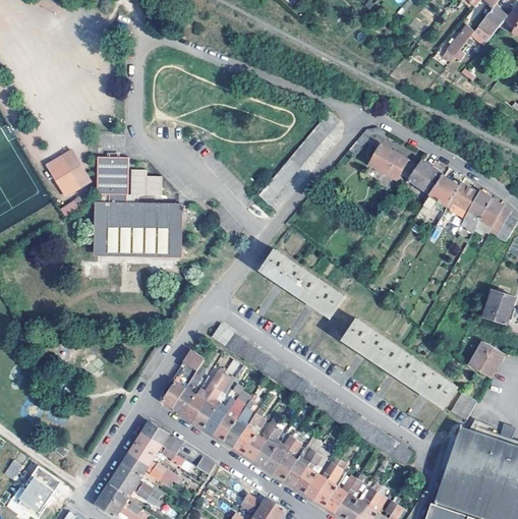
[(503,15),(506,12),(493,3),(477,21),(490,32),(503,15)]
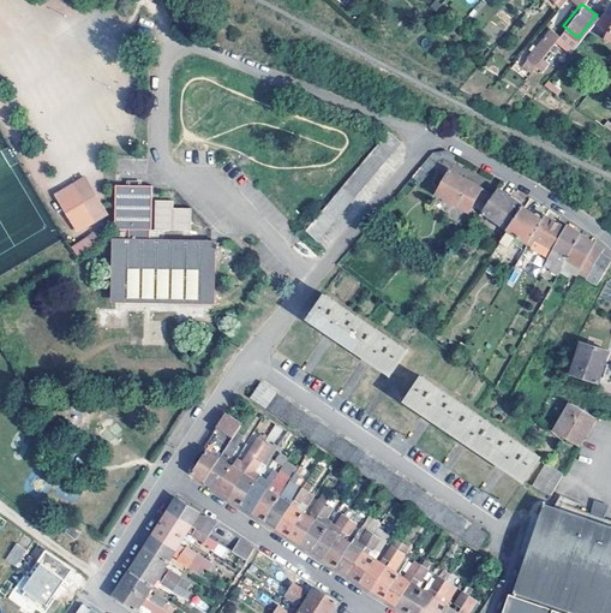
[(597,15),(593,18),(607,27),(604,34),(610,37),(610,6),(605,4),(597,15)]
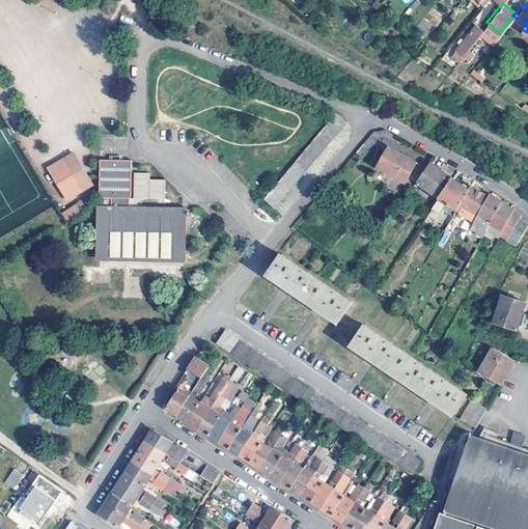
[(481,28),(474,22),(453,48),(461,54),(481,28)]
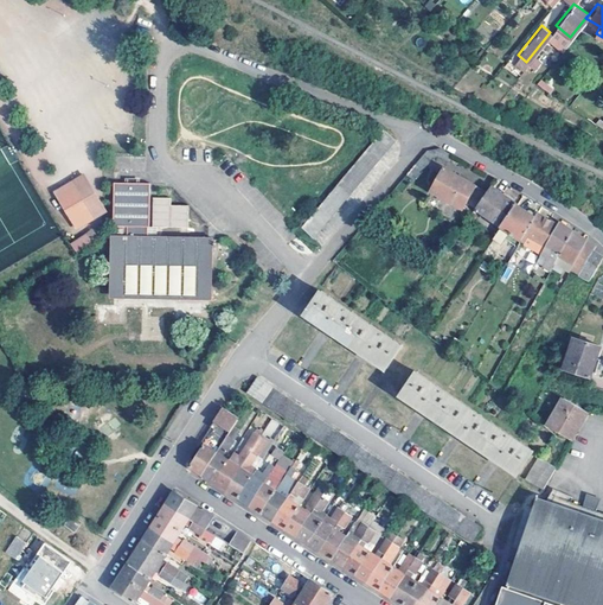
[(538,77),(533,82),(545,91),(549,87),(538,77)]
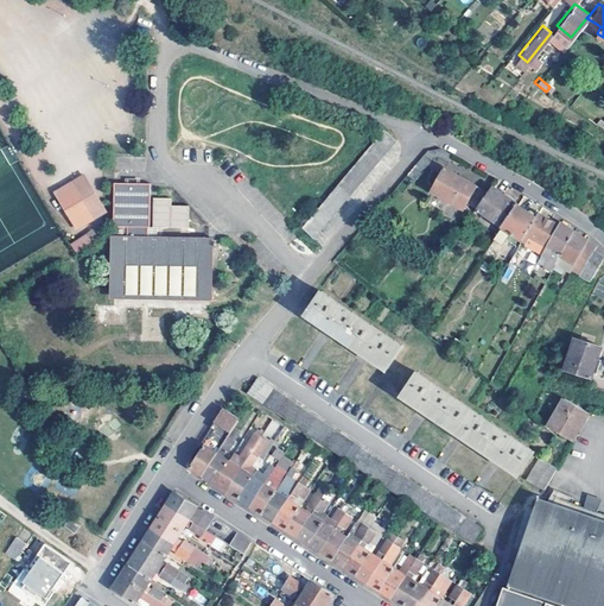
[(380,133),(379,132),(296,229),(306,240),(389,141),(380,133)]
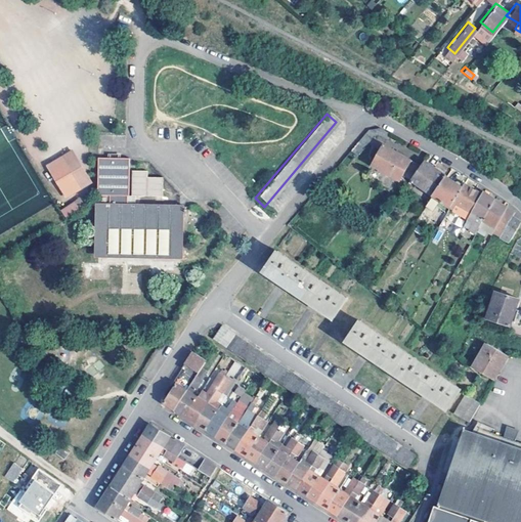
[(370,128),(351,149),(355,156),(376,132),(388,138),(391,133),(381,127),(370,128)]
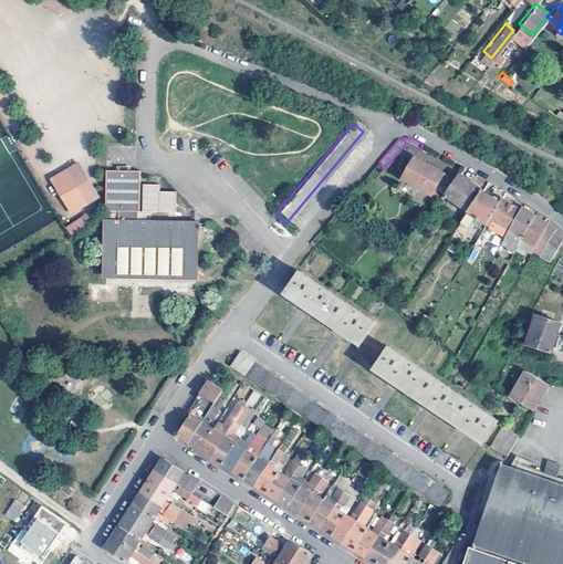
[(449,188),(456,178),(415,156),(403,177),(431,194),(438,181),(449,188)]
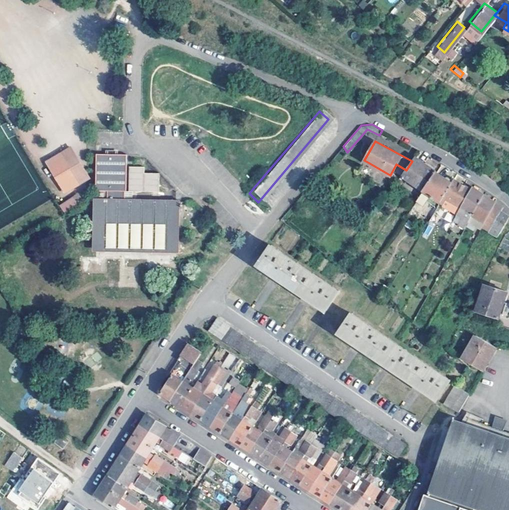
[(66,149),(55,156),(74,186),(85,179),(66,149)]
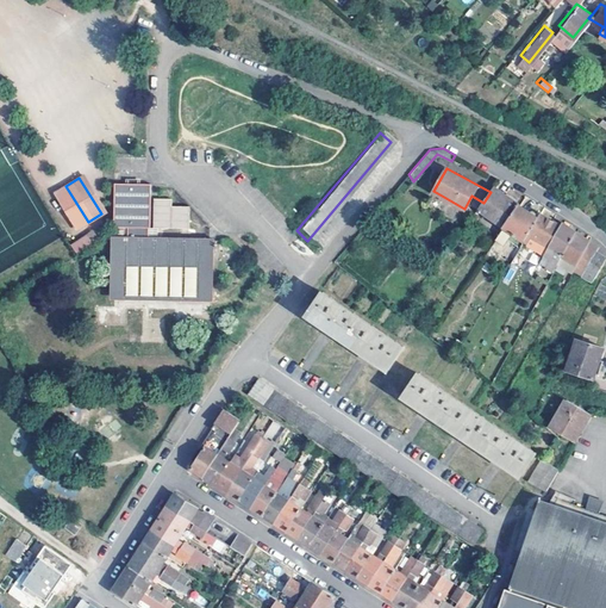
[(88,222),(66,186),(50,196),(72,231),(88,222)]
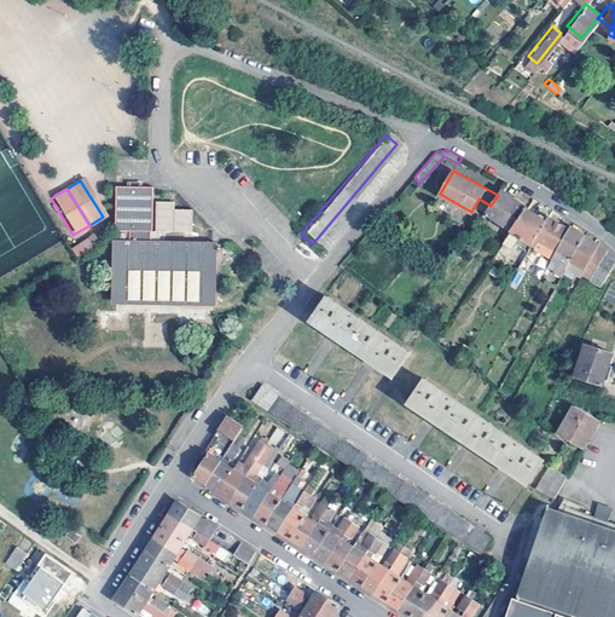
[(109,189),(109,217),(109,232),(109,242),(108,242),(106,301),(207,303),(208,244),(152,243),(152,234),(148,234),(144,234),(145,189),(109,189)]
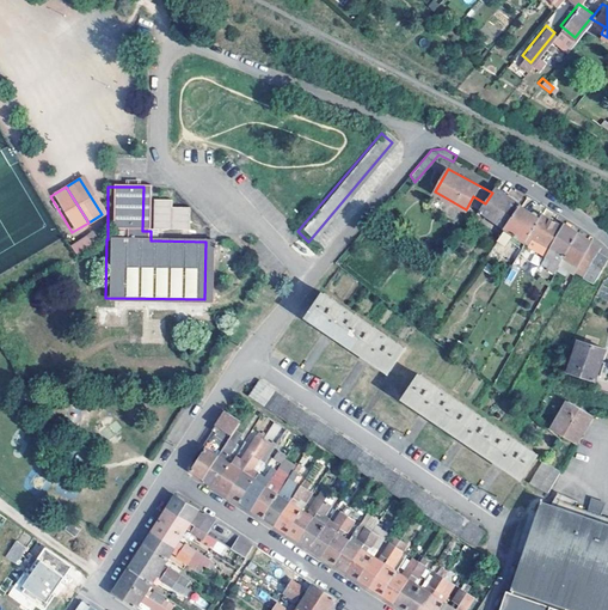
[(496,187),(492,193),(485,203),(481,208),(505,226),(521,205),(496,187)]
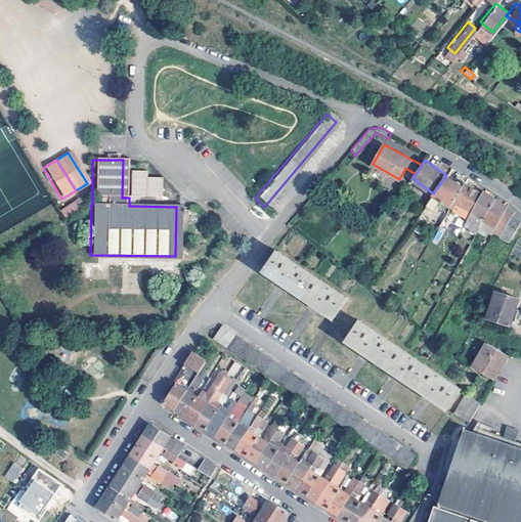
[(141,173),(125,173),(125,198),(129,198),(156,199),(157,179),(140,179),(141,173)]
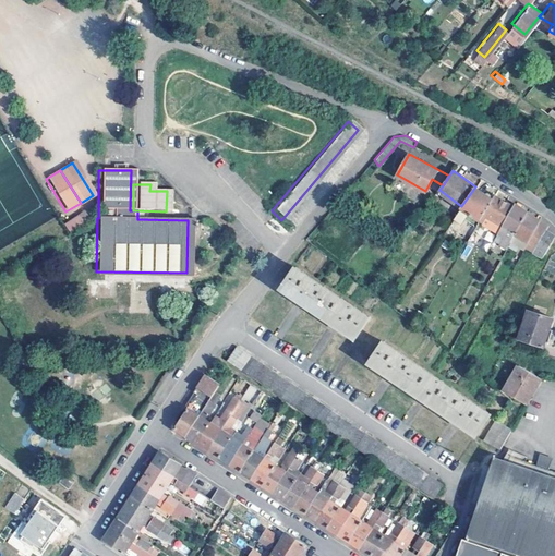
[(480,219),(492,198),(475,186),(461,206),(454,219),(460,224),(465,218),(475,226),(480,219)]
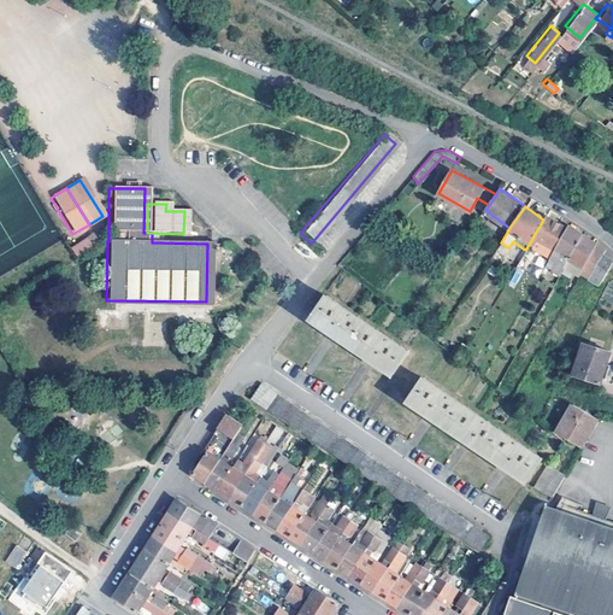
[(554,249),(566,227),(546,215),(543,220),(530,242),(534,245),(537,239),(554,249)]
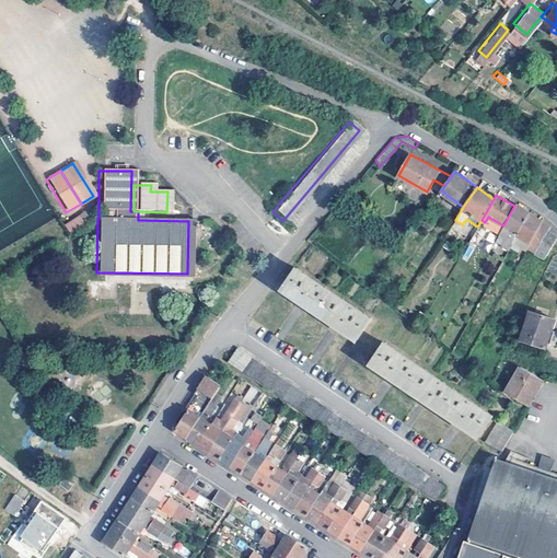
[(518,234),(530,212),(518,205),(517,204),(514,206),(503,225),(500,232),(506,235),(501,244),(509,248),(510,246),(513,242),(518,234)]
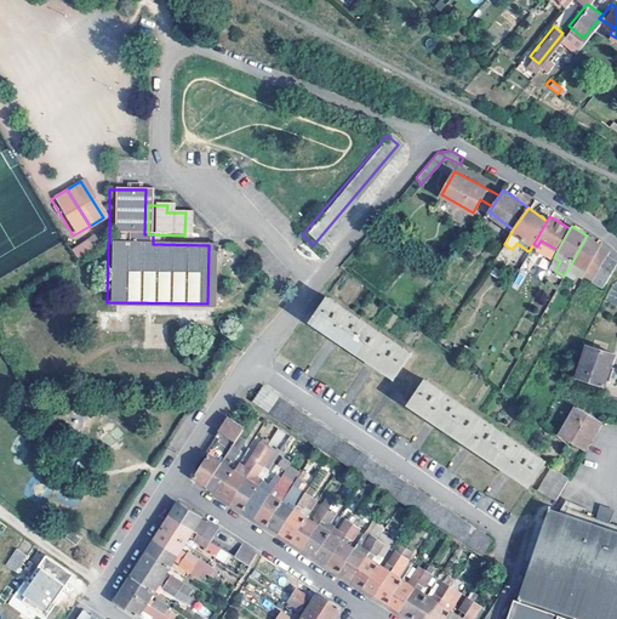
[(593,279),(606,256),(609,250),(595,242),(587,236),(573,260),(587,267),(583,273),(593,279)]
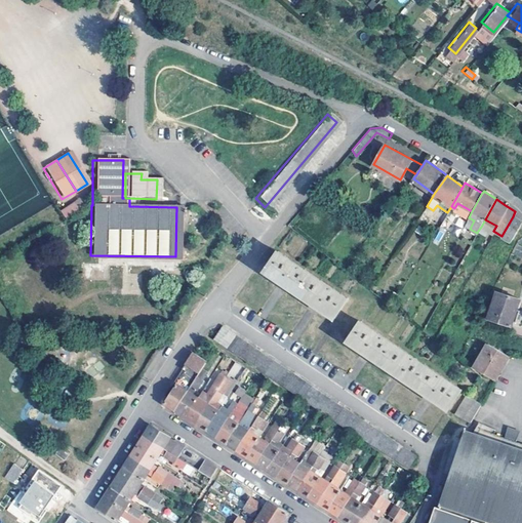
[(75,202),(70,205),(74,212),(79,208),(75,202)]
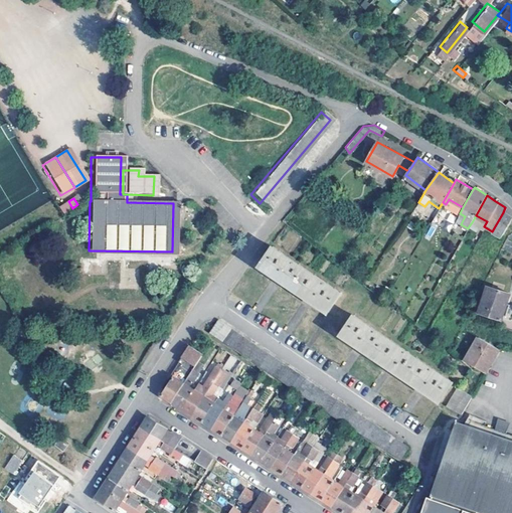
[(68,201),(55,209),(59,215),(72,208),(68,201)]
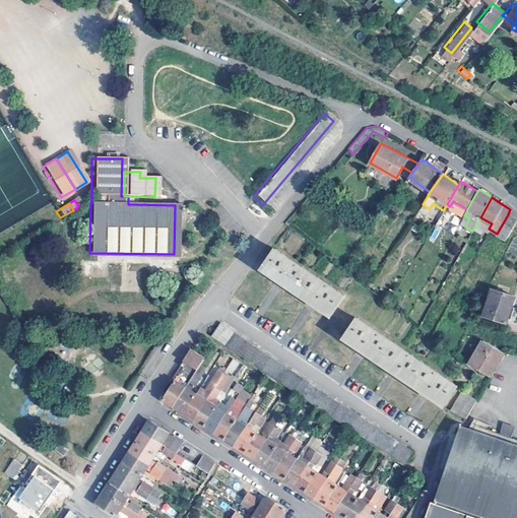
[(516,218),(508,214),(497,234),(505,238),(516,218)]
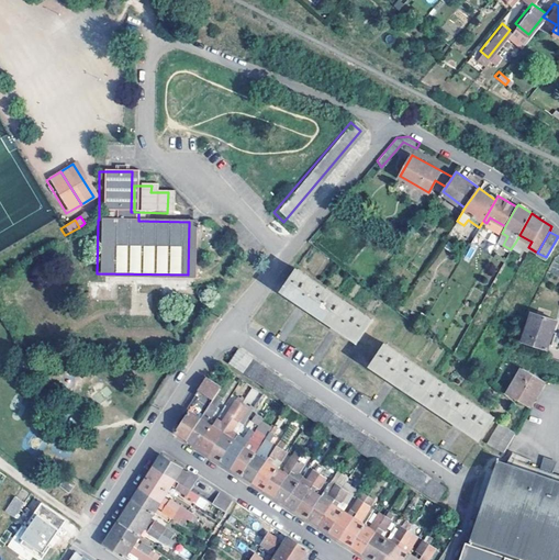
[(507,236),(502,233),(498,242),(503,245),(507,236)]
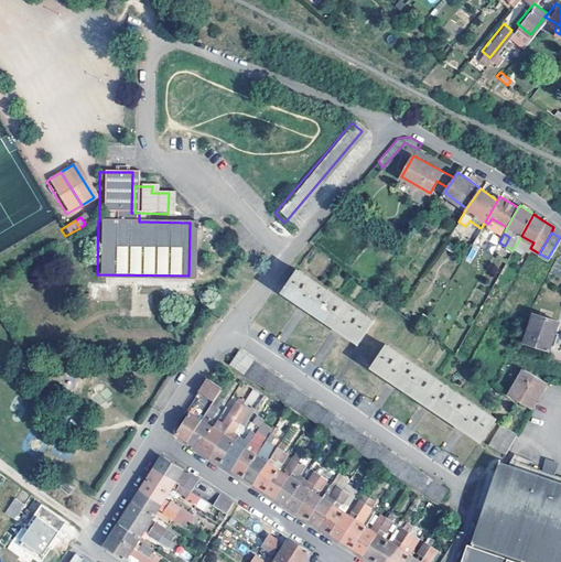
[(533,242),(521,236),(517,244),(524,247),(529,250),(530,248),(533,242)]
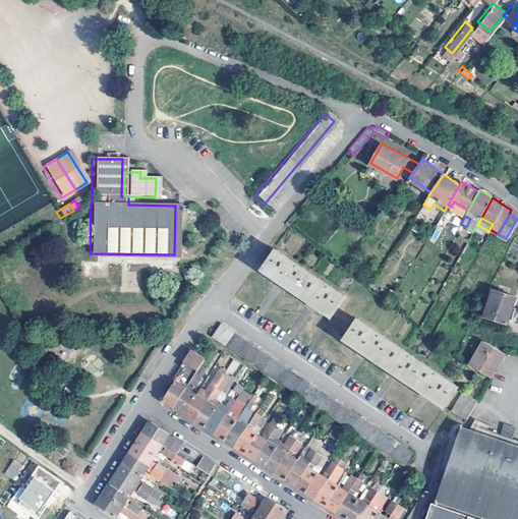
[(483,228),(477,225),(474,229),(481,233),(483,228)]
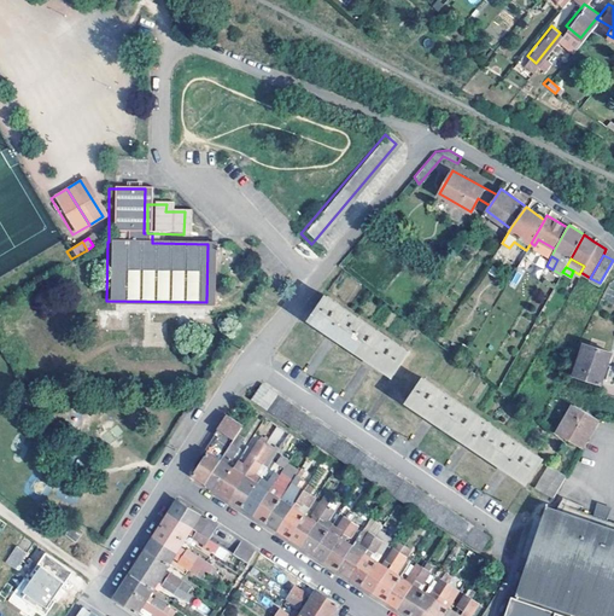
[(409,350),(327,295),(310,318),(329,330),(367,356),(393,373),(409,350)]
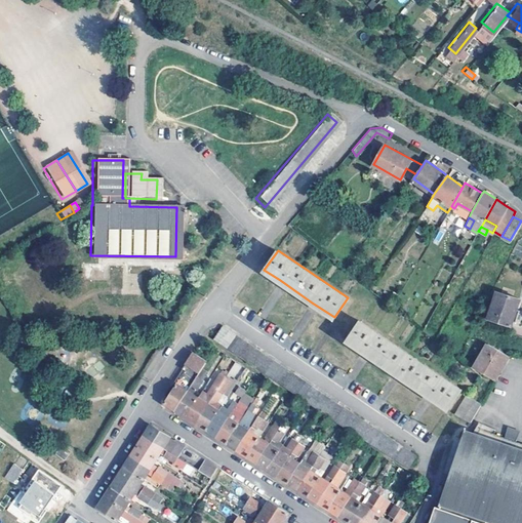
[(519,298),(496,290),(487,317),(510,324),(519,298)]
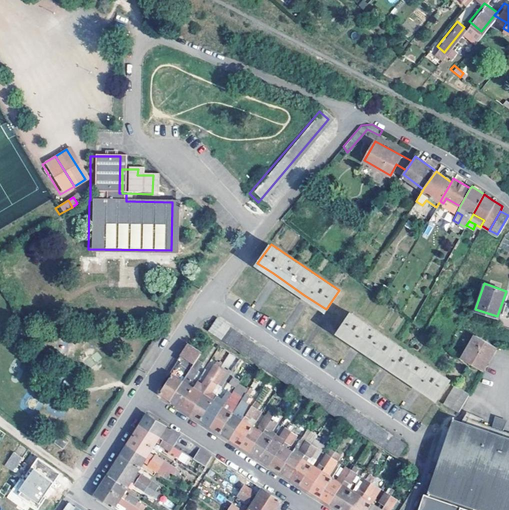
[(450,379),(351,312),(338,331),(354,342),(385,363),(416,384),(436,398),(450,379)]
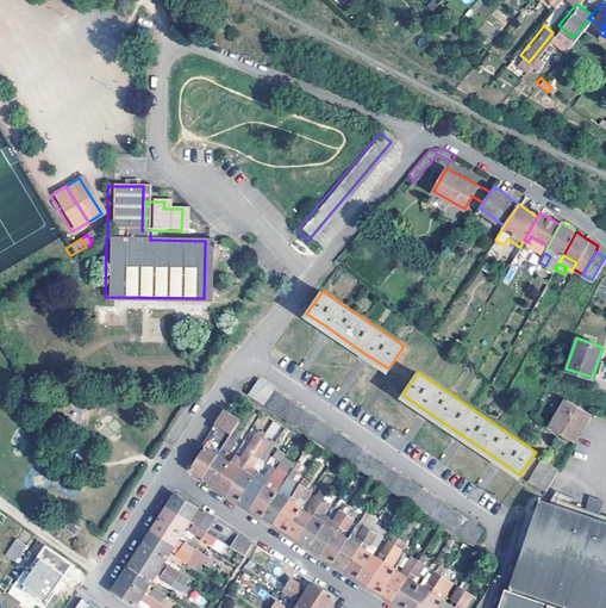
[(255,398),(266,383),(258,378),(257,378),(248,394),(255,398)]
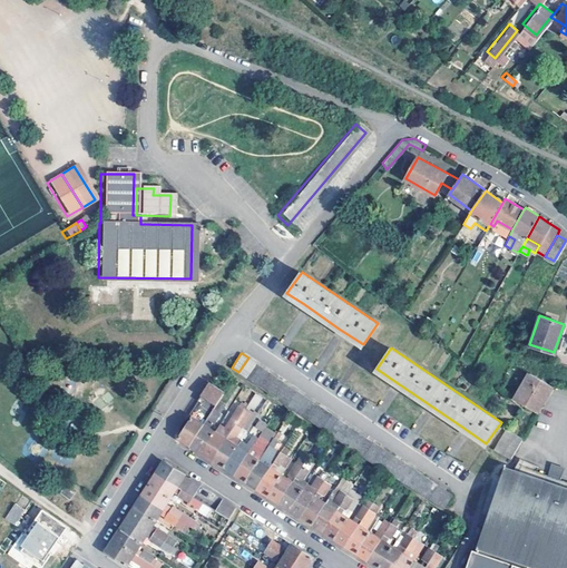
[(238,372),(245,376),(255,362),(248,358),(238,372)]
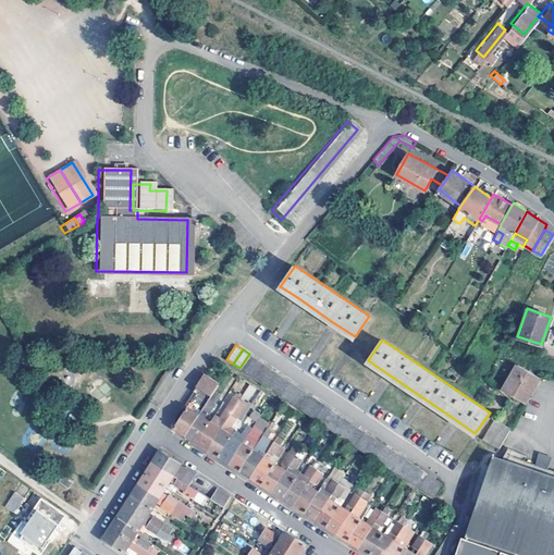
[(246,372),(256,359),(249,354),(239,368),(246,372)]
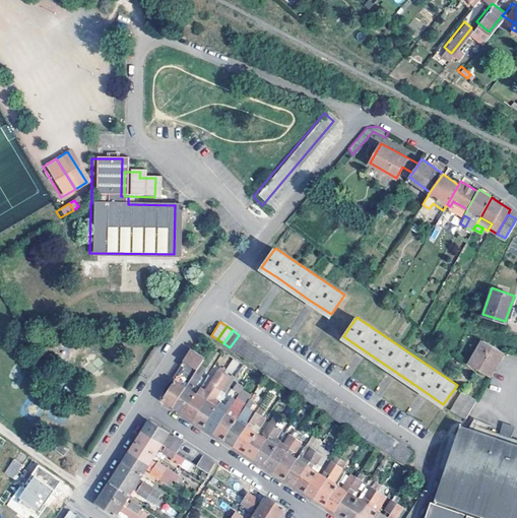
[(236,351),(245,339),(239,335),(230,347),(236,351)]
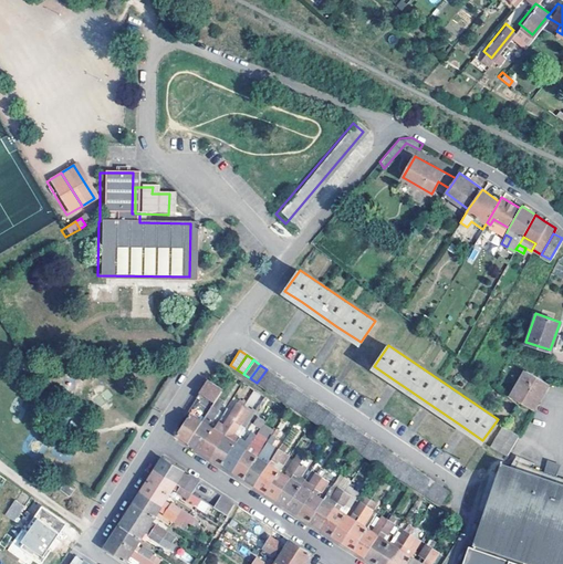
[(257,383),(264,388),(273,374),(267,369),(257,383)]
